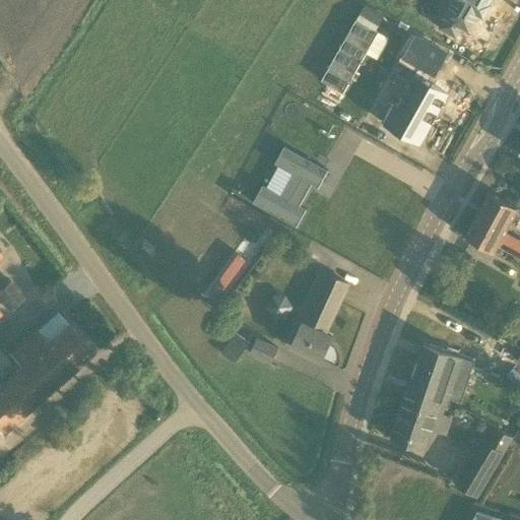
[(441,12),(435,22),(451,34),(458,22),(464,26),(475,10),(479,13),(488,0),(486,0),(447,0),(440,11),(441,12)]
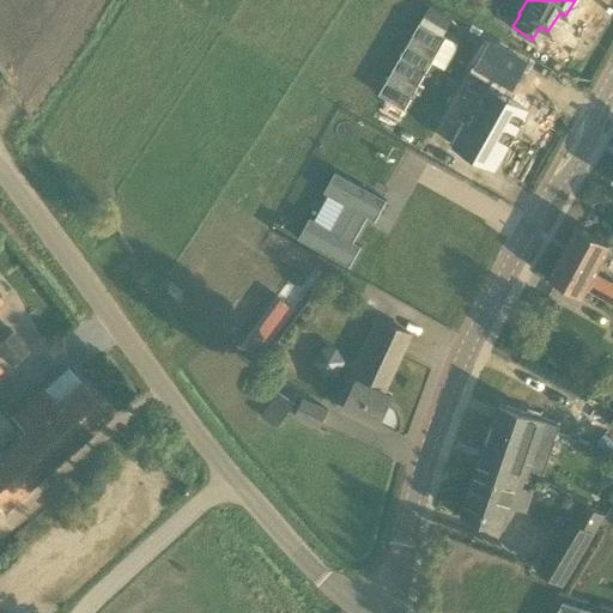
[(461,122),(450,143),(455,145),(455,146),(471,156),(495,169),(527,110),(502,96),(509,85),(513,86),(514,84),(513,83),(522,65),(525,66),(526,62),(490,42),(477,67),(495,77),(489,89),(487,89),(467,126),(461,122)]
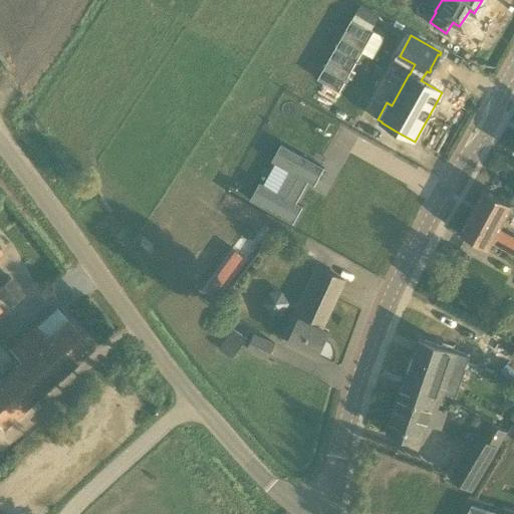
[(260,183),(250,200),(293,224),(302,207),(295,203),(307,182),(314,186),(324,169),(281,145),(271,162),(290,172),(278,193),(260,183)]
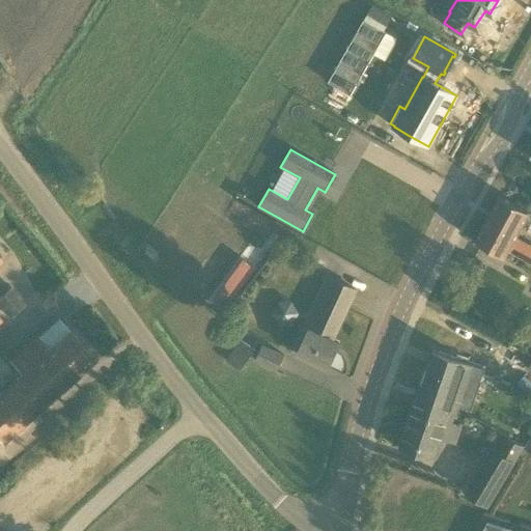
[(499,197),(475,242),(504,257),(508,250),(530,262),(530,246),(515,238),(529,213),(499,197)]
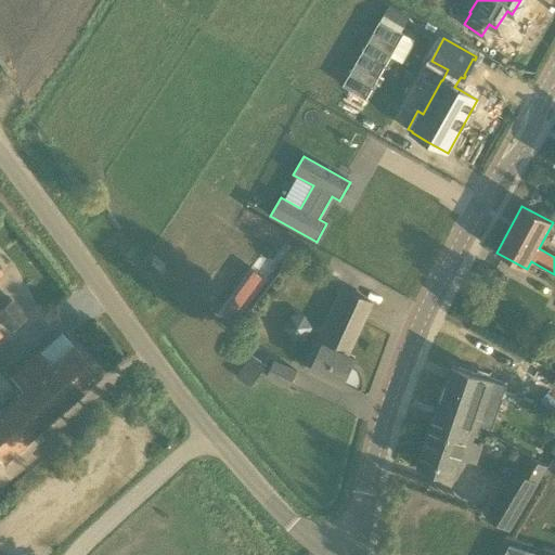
[(355,359),(346,355),(353,338),(355,338),(372,304),(348,293),(323,344),(311,370),(343,385),(355,359)]
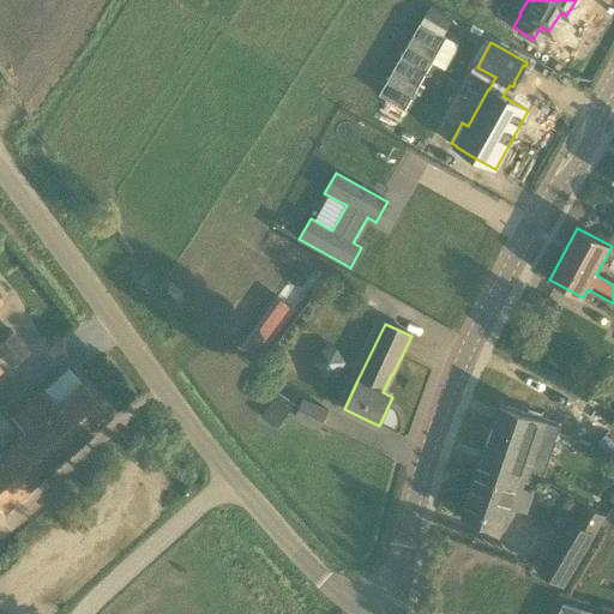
[(0,342),(0,354),(12,367),(30,351),(12,332),(6,337),(0,342)]
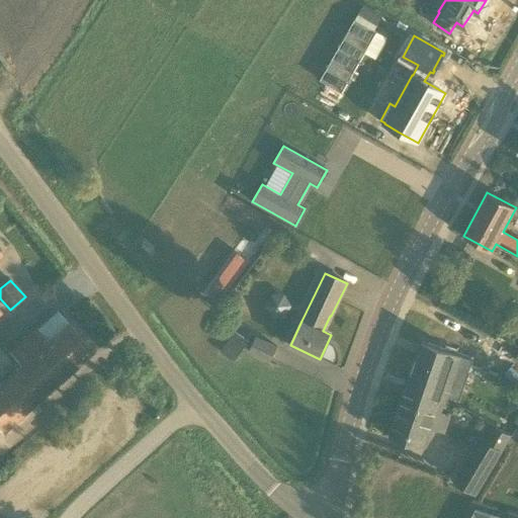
[(21,366),(46,393),(93,350),(69,323),(44,345),(31,333),(9,353),(21,366)]
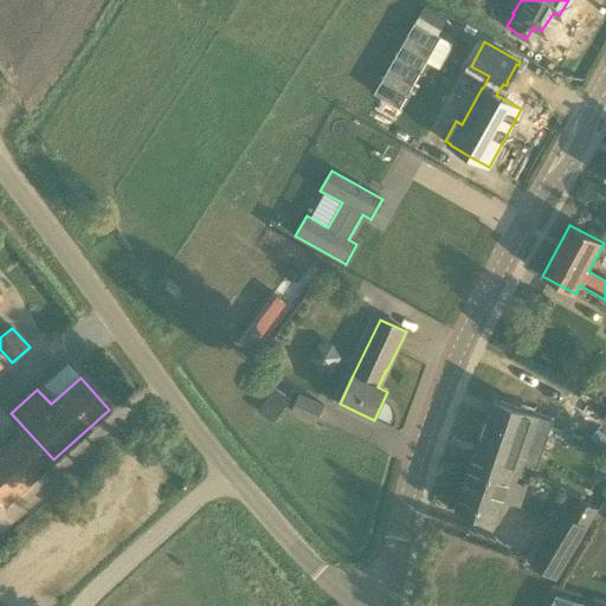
[(274,385),(257,411),(274,423),(291,397),(274,385)]
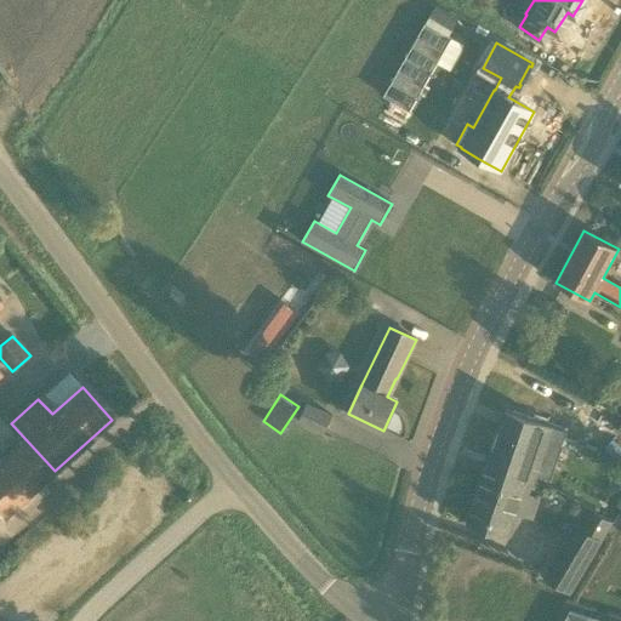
[(332,416),(311,406),(302,423),(324,433),(332,416)]
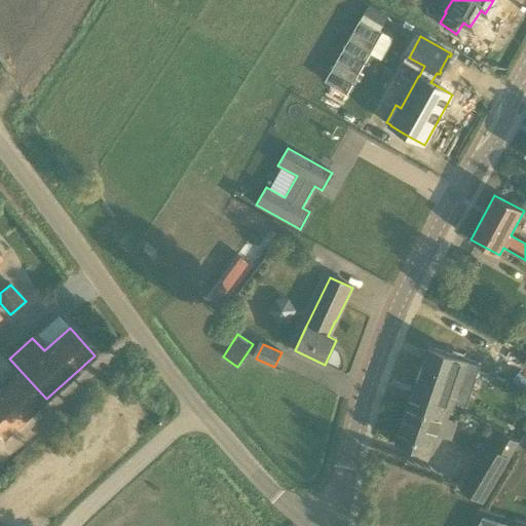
[(428,348),(408,408),(425,414),(427,406),(434,408),(438,396),(447,399),(463,404),(468,388),(454,383),(462,360),(428,348)]
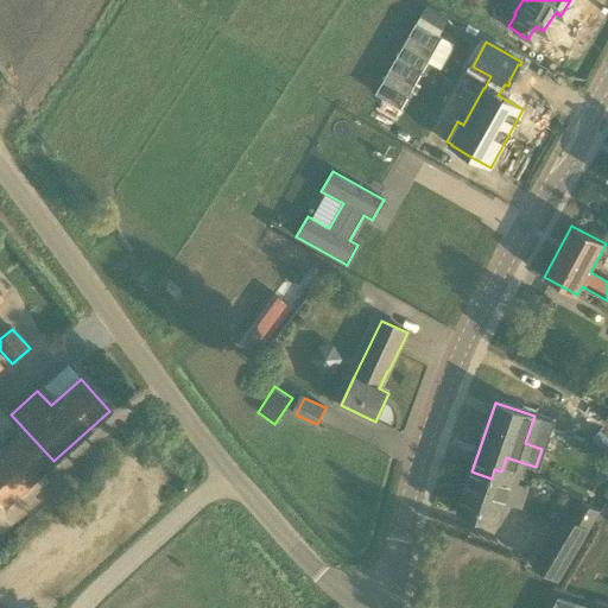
[(54,461),(25,430),(0,451),(0,502),(4,506),(54,461)]
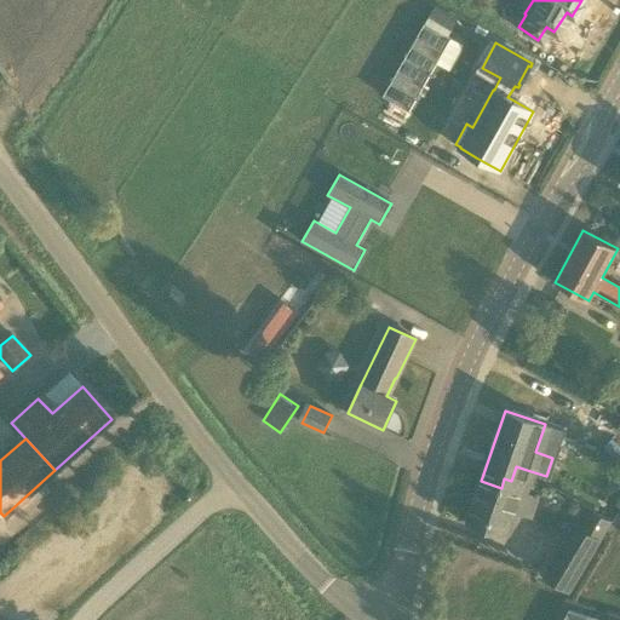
[(532,517),(546,476),(527,470),(516,466),(511,481),(504,478),(501,488),(481,481),(466,524),(505,538),(515,511),(532,517)]
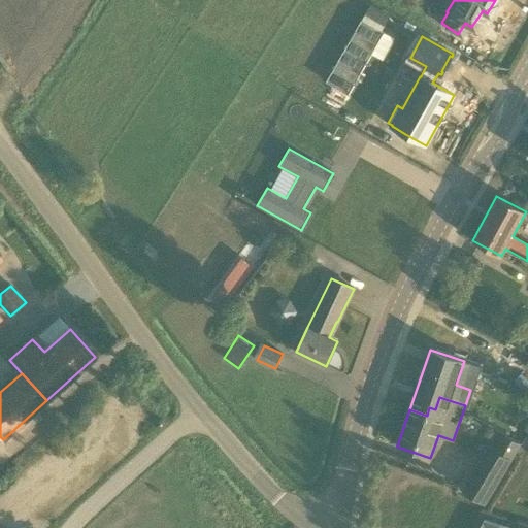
[(485,503),(510,460),(489,447),(462,490),(485,503)]
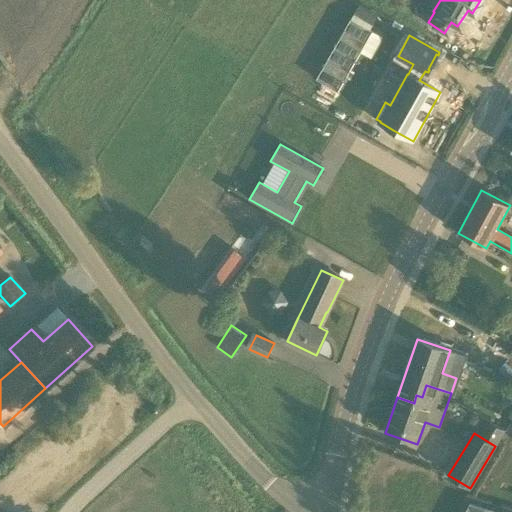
[(511,477),(497,473),(489,498),(511,505),(511,477)]
